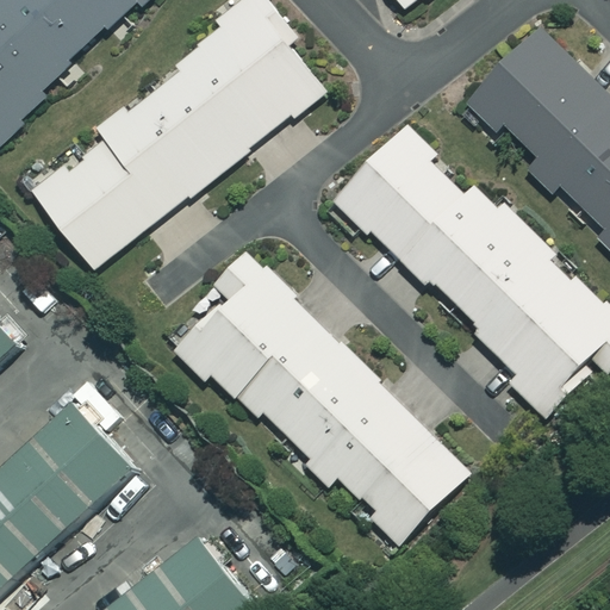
[(98,50),(50,0),(0,0),(0,155),(0,156),(55,106),(47,97),(98,50)]
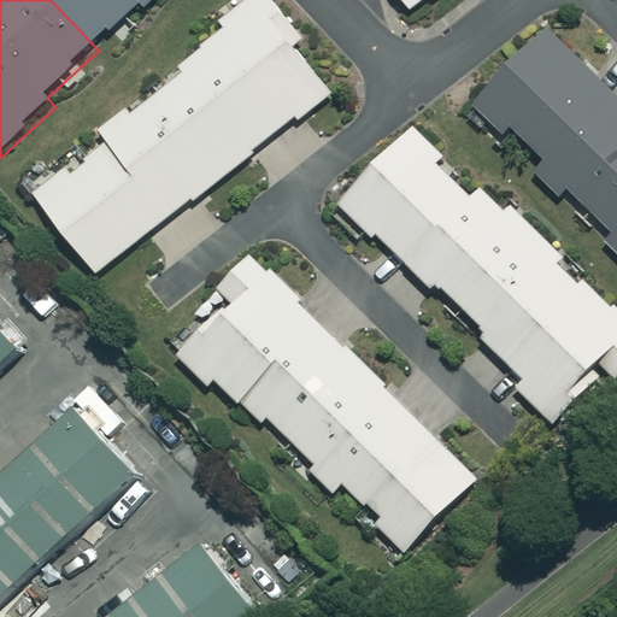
[(94,272),(334,84),(266,0),(246,0),(215,25),(225,37),(101,135),(109,144),(81,164),(75,156),(30,191),(94,272)]
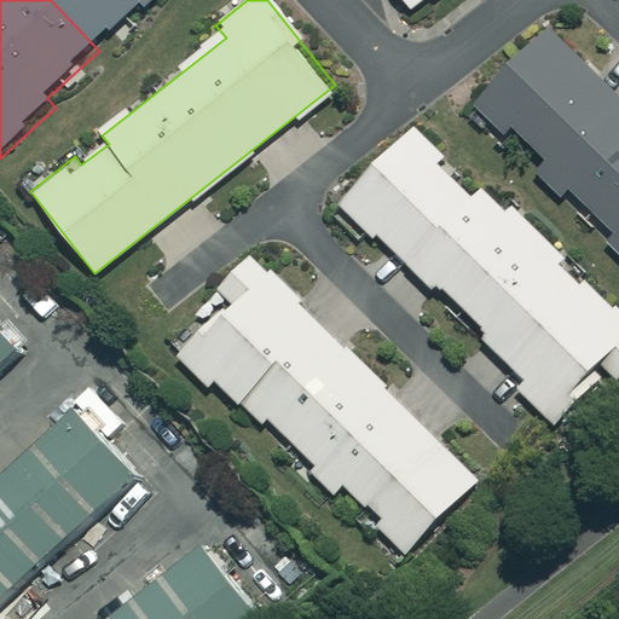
[(51,0),(99,51),(146,7),(155,16),(172,0),(51,0)]
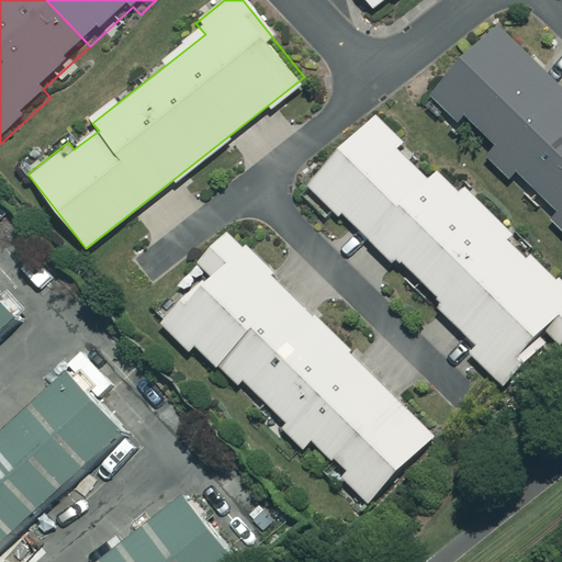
[(367,0),(375,12),(391,0),(367,0)]
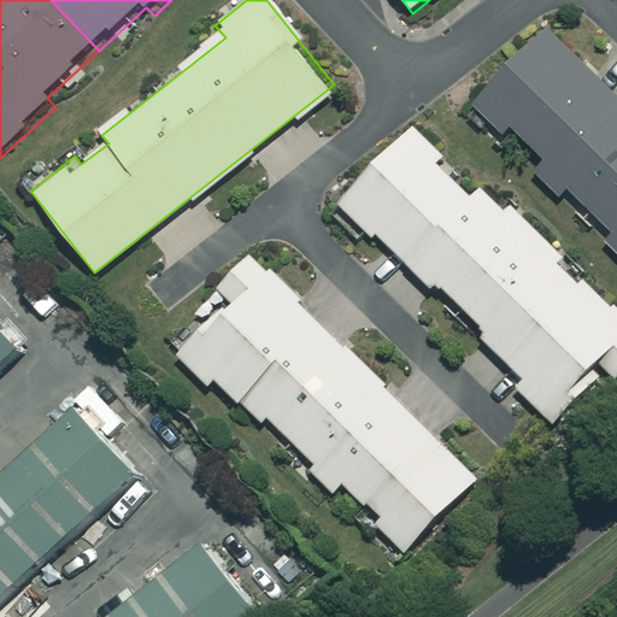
[(616,99),(545,30),(472,105),(500,131),(506,125),(544,160),(534,172),(558,195),(565,188),(612,233),(604,241),(616,253),(616,99)]
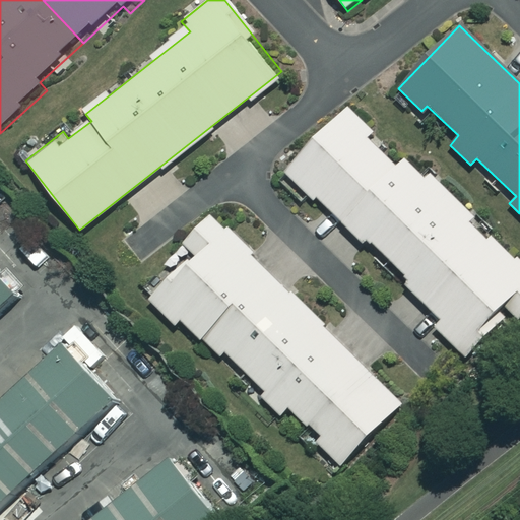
[(519,317),(519,264),(429,174),(425,178),(404,158),(398,165),(369,136),(373,132),(347,107),(284,171),(313,199),(316,196),(364,244),(369,239),(407,277),(403,281),(442,320),(436,327),(465,356),(509,312),(517,320),(519,317)]
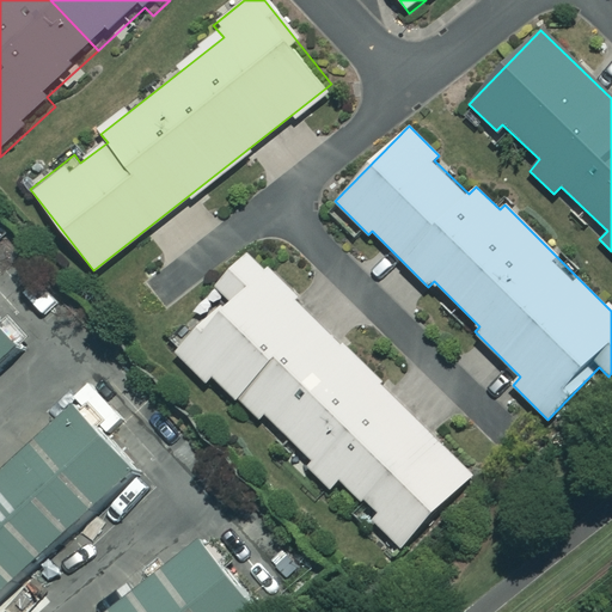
[(354,514),(371,530),(374,527),(401,552),(477,472),(245,250),(191,301),(206,316),(170,350),(209,387),(215,381),(234,399),(237,396),(259,417),(264,414),(312,460),(306,467),(330,490),(337,483),(361,507),(354,514)]
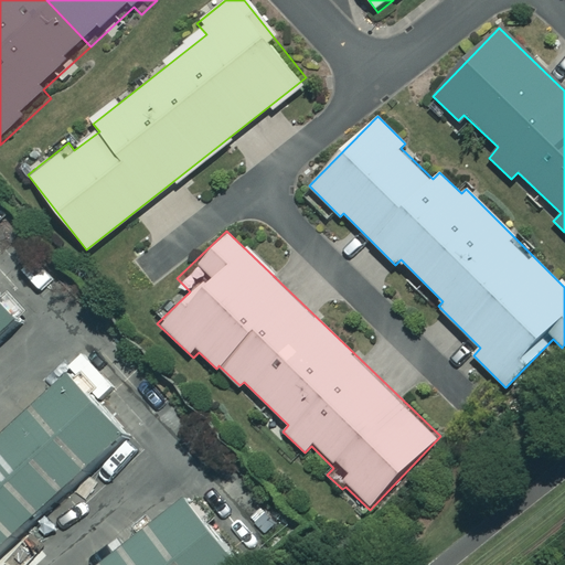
[(0,336),(18,321),(0,300),(0,336)]
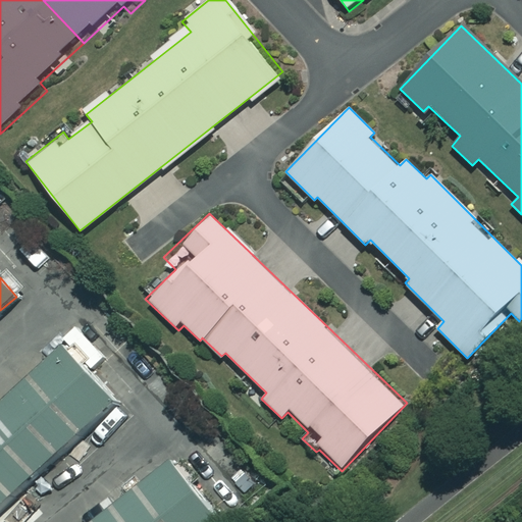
[(0,510),(117,405),(67,350),(0,410),(0,510)]
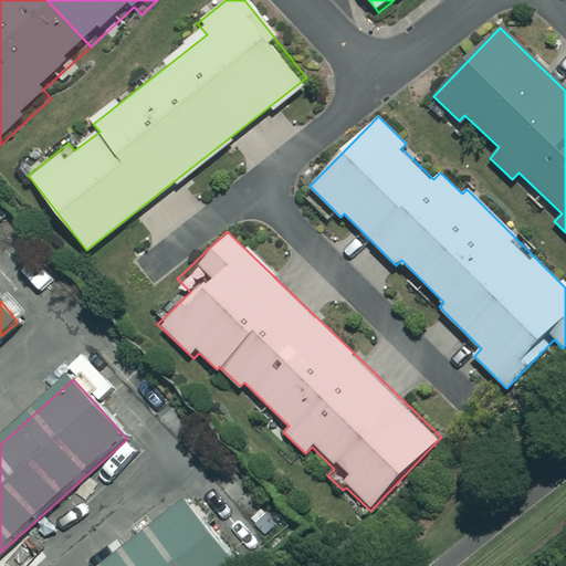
[(237,565),(189,504),(108,565),(237,565)]
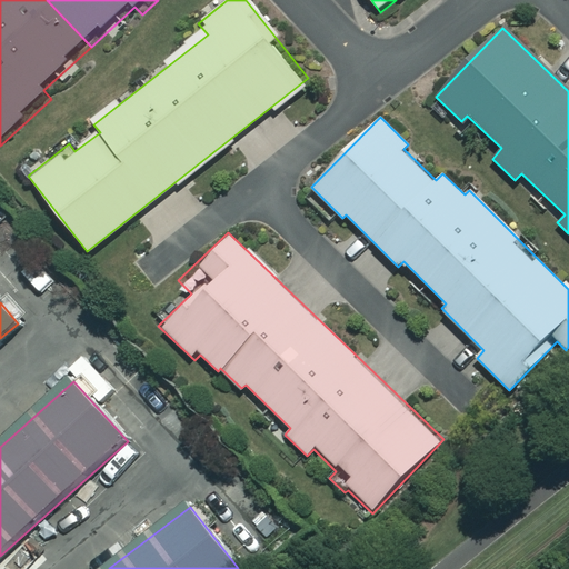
All buildings are outlined.
